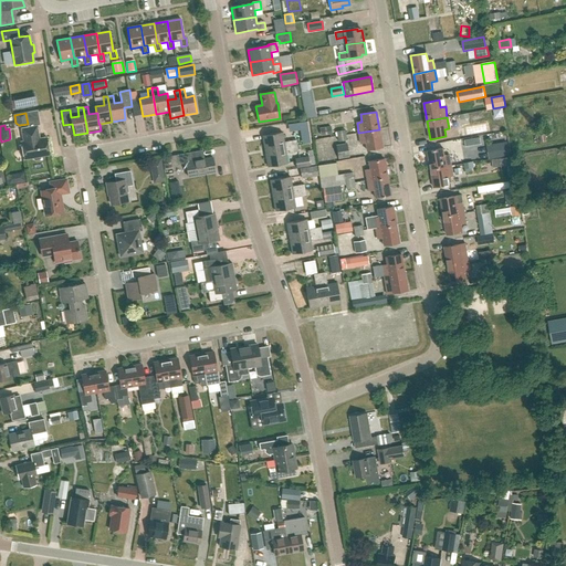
[(40,138),(37,126),(21,128),(23,142),(21,142),(24,159),(33,158),(33,159),(35,160),(40,160),(41,158),(41,156),(50,155),(46,137),(40,138)]
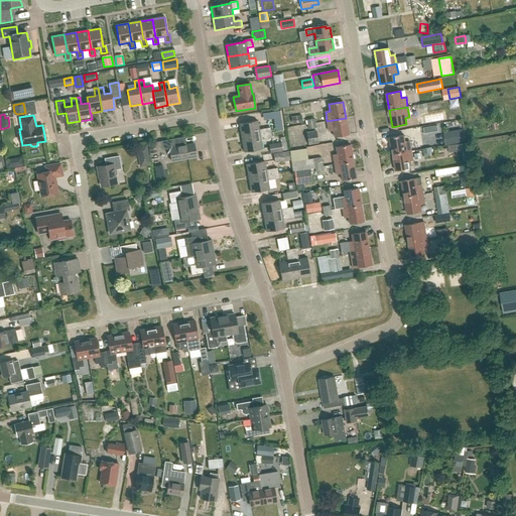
[(291,117),(292,124),(302,122),(301,115),(291,117)]
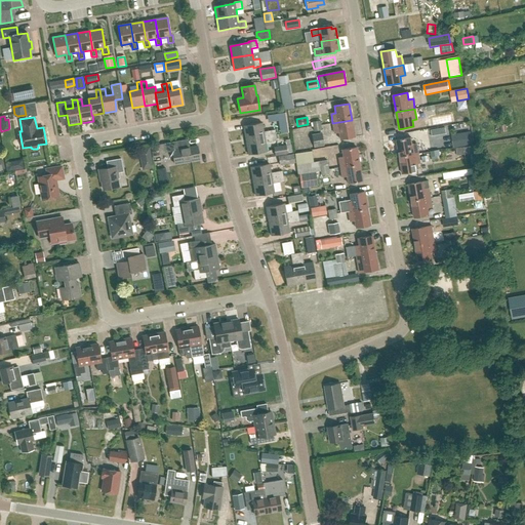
[(334,133),(339,132),(340,139),(355,137),(352,120),(332,123),(334,133)]
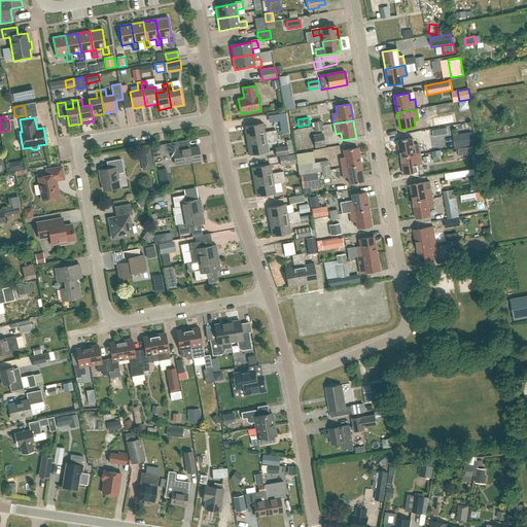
[(262,124),(244,127),(247,141),(277,136),(276,131),(265,133),(262,124)]
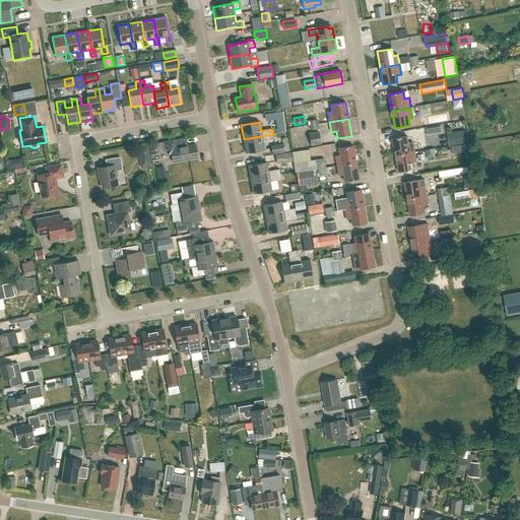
[(281,138),(290,136),(289,130),(279,132),(281,138)]
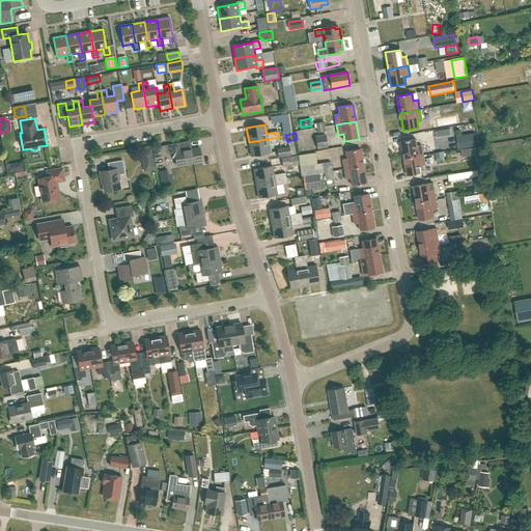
[(327,134),(316,136),(318,148),(329,146),(327,134)]
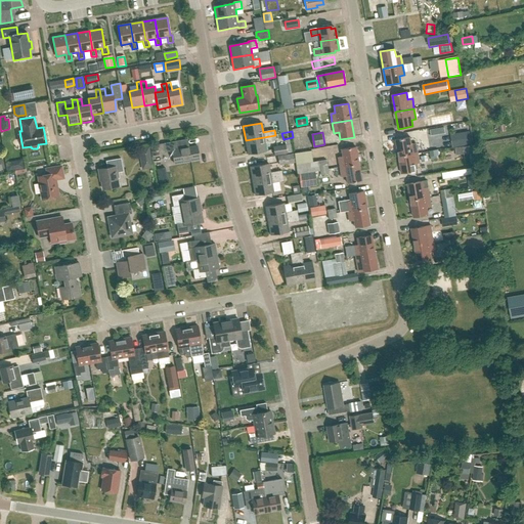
[(469,132),(451,135),(453,147),(471,144),(469,132)]
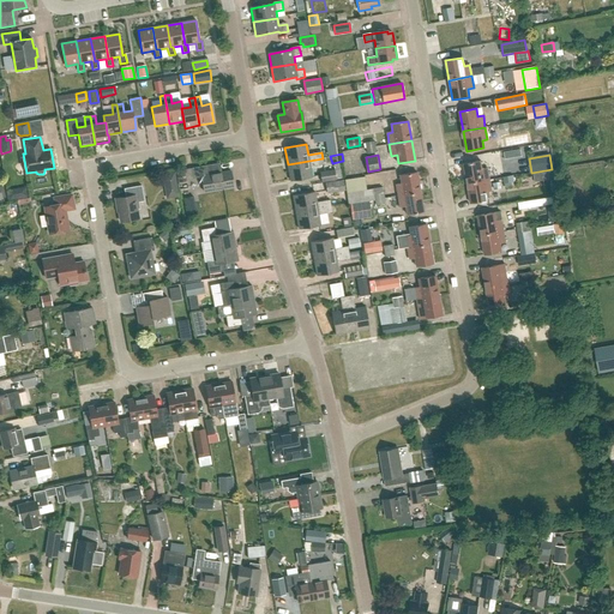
[(288,164),(290,181),(312,178),(311,167),(324,164),(323,158),(288,164)]
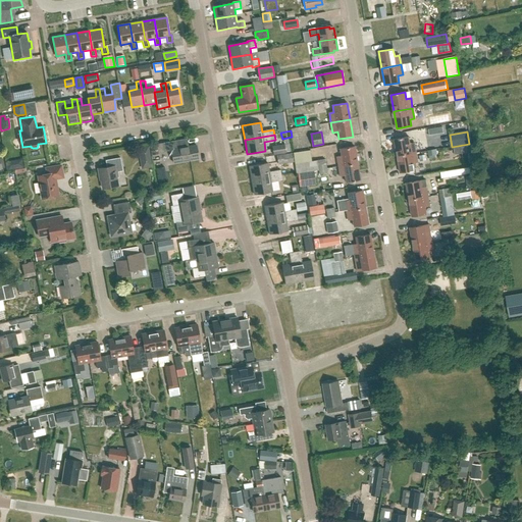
[(414,143),(410,144),(409,137),(395,140),(398,156),(416,153),(414,143)]
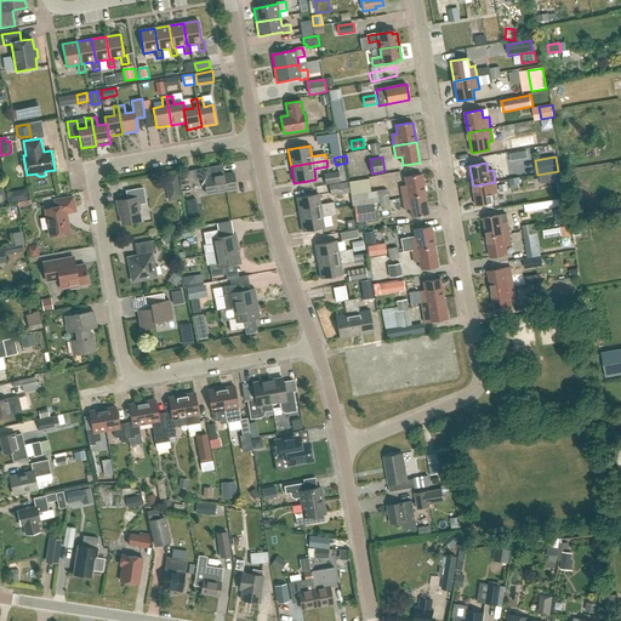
[(237,189),(233,172),(224,175),(222,165),(194,170),(197,181),(204,178),(206,194),(237,189)]
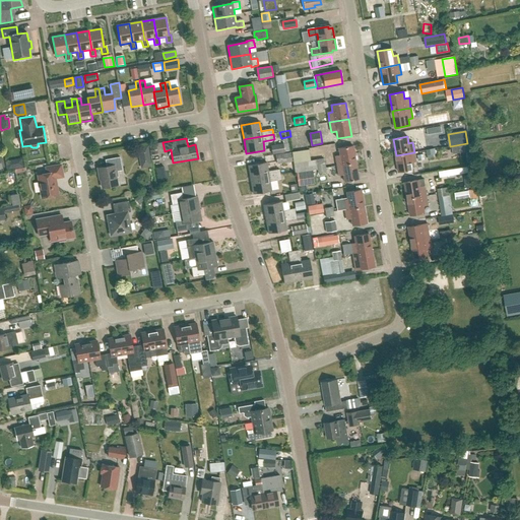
[(273,154),(285,152),(283,140),(271,142),(273,154)]
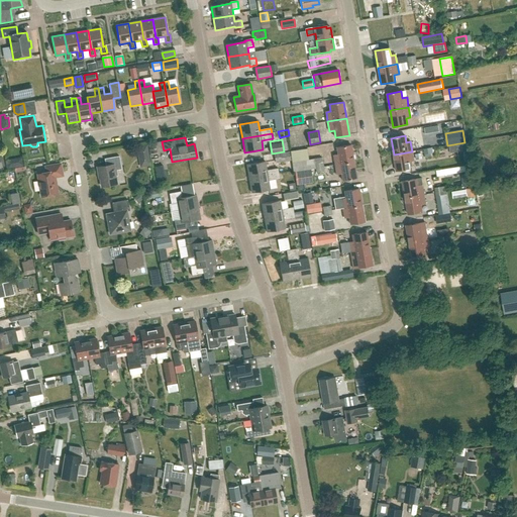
[(148,156),(146,145),(136,146),(138,158),(148,156)]
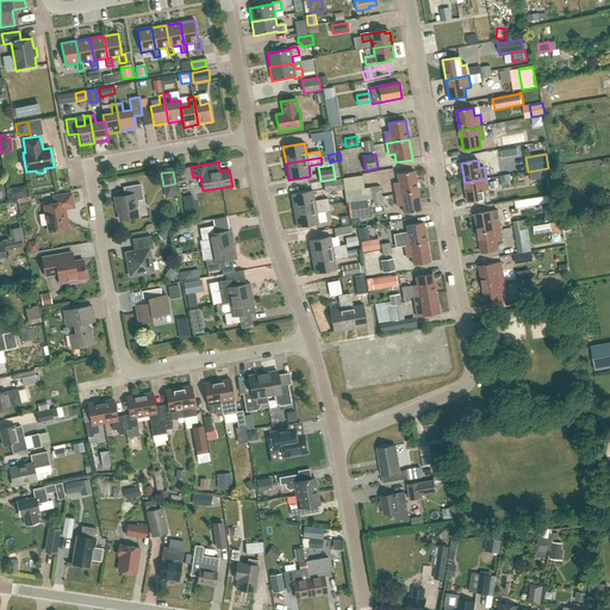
[(393,184),(396,194),(417,191),(414,172),(397,174),(399,182),(393,184)]
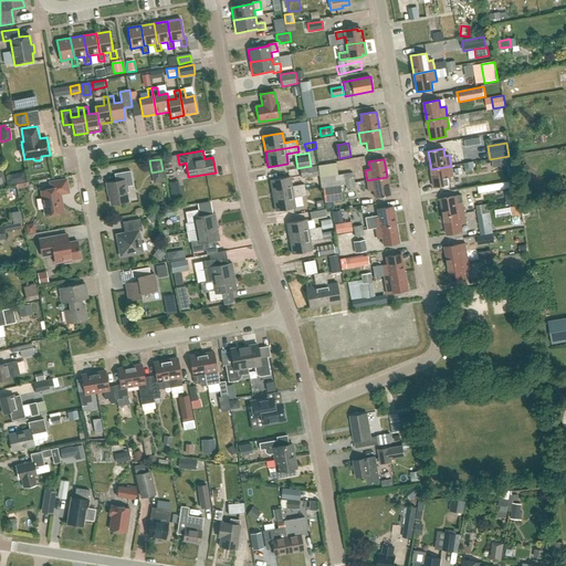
[(336,163),(318,166),(322,188),(346,185),(345,179),(344,174),(338,175),(336,163)]
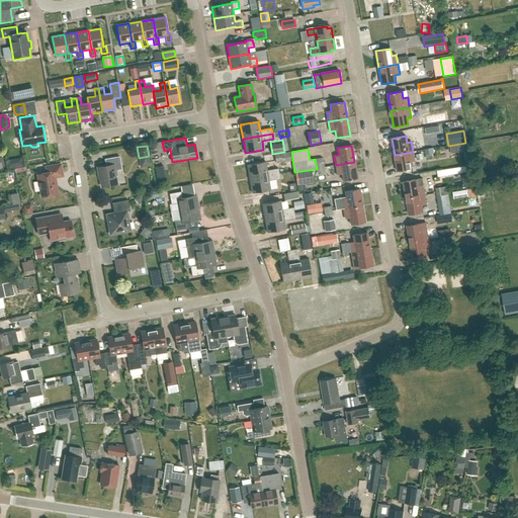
[(277,163),(291,161),(290,152),(275,154),(277,163)]
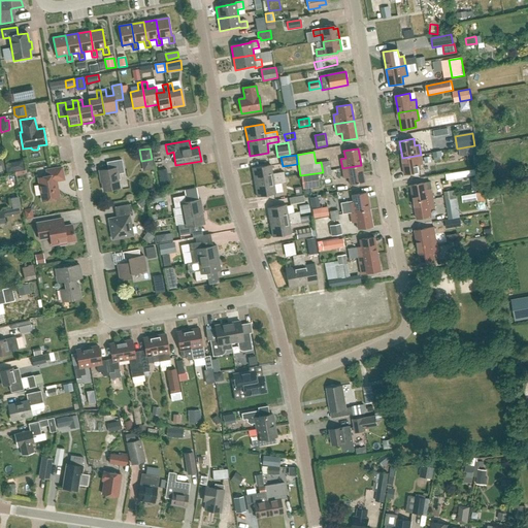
[(423,165),(421,155),(402,158),(405,175),(419,172),(418,165),(423,165)]
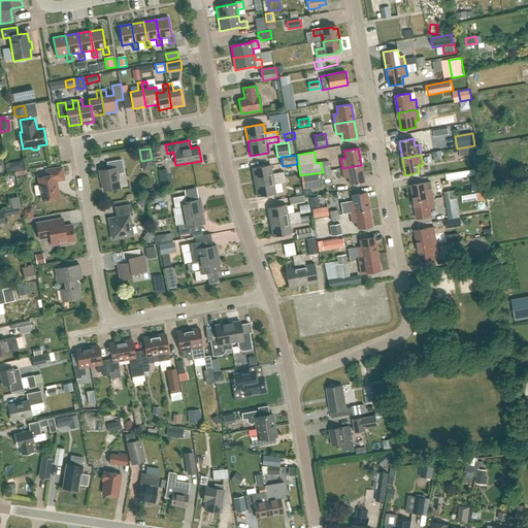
[(470,168),(482,167),(480,155),(468,156),(470,168)]
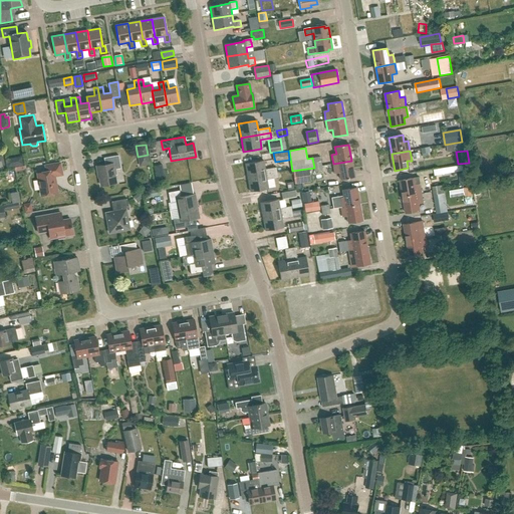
[(98,173),(101,186),(116,183),(113,170),(120,169),(118,156),(104,158),(105,165),(96,167),(97,173),(98,173)]
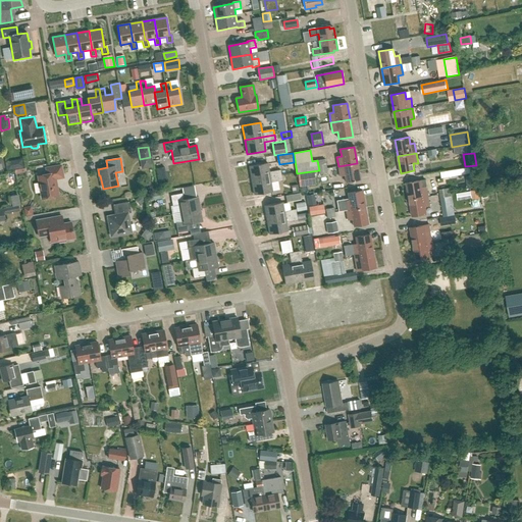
[(17,168),(15,160),(7,162),(8,169),(17,168)]
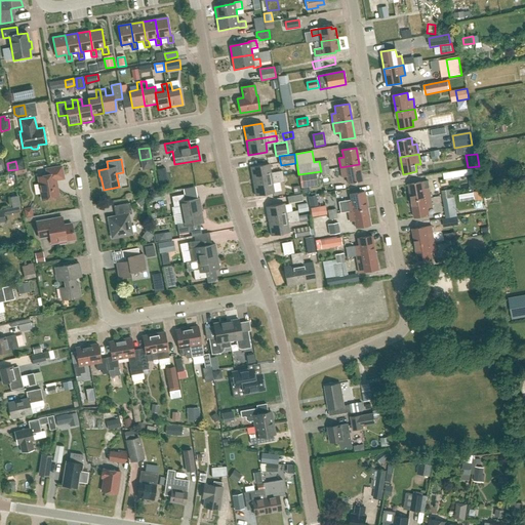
[(269,164),(251,167),(253,182),(283,176),(282,171),(271,173),(269,164)]
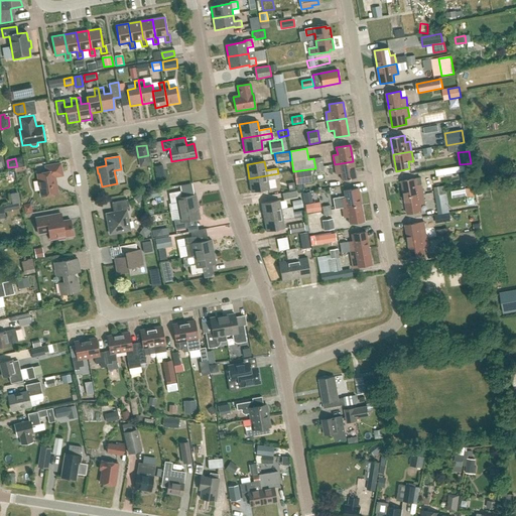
[(337,174),(341,173),(342,180),(356,178),(353,161),(335,164),(337,174)]
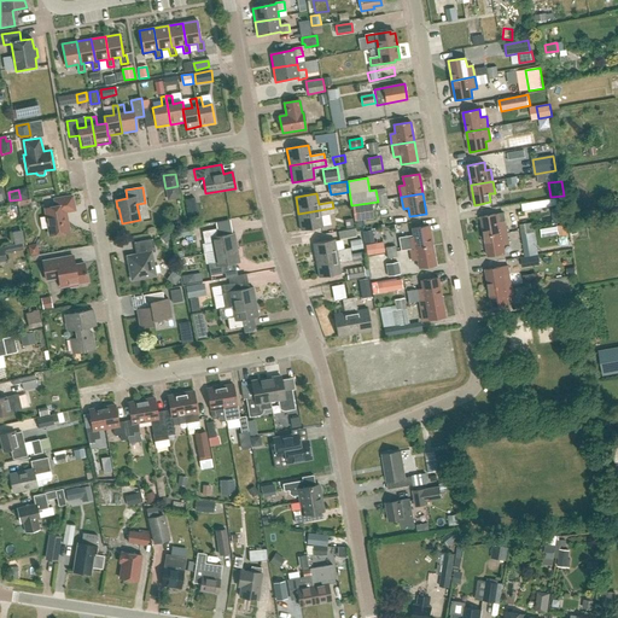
[(56,207),(45,209),(50,235),(69,232),(65,213),(75,210),(73,196),(54,199),(56,207)]
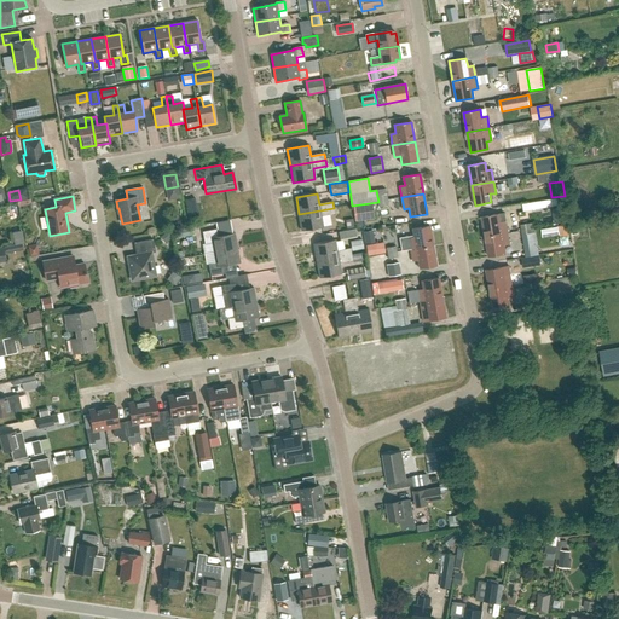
[(357,221),(375,219),(372,203),(354,206),(357,221)]
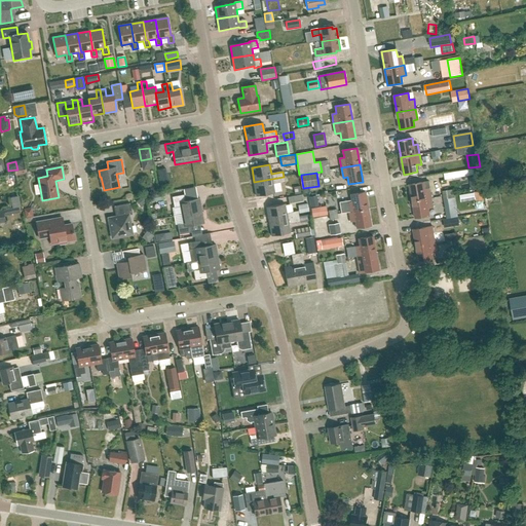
[(254,182),(257,196),(274,193),(273,185),(285,183),(284,177),(254,182)]
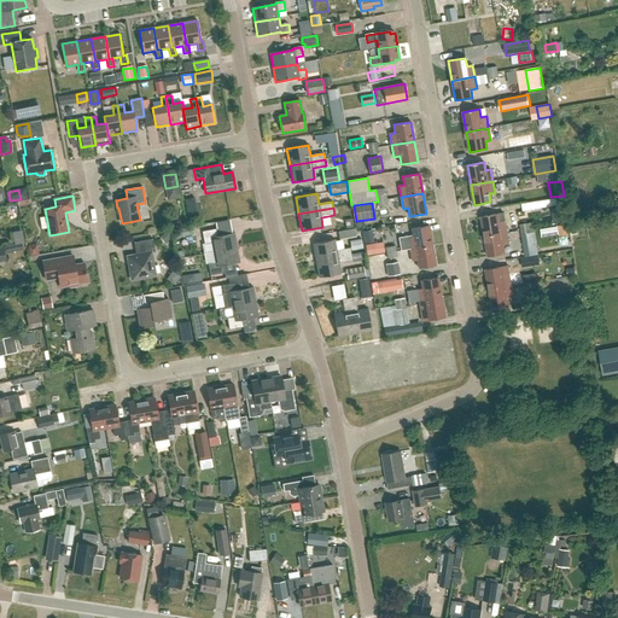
[(481,217),(484,237),(507,233),(503,213),(481,217)]
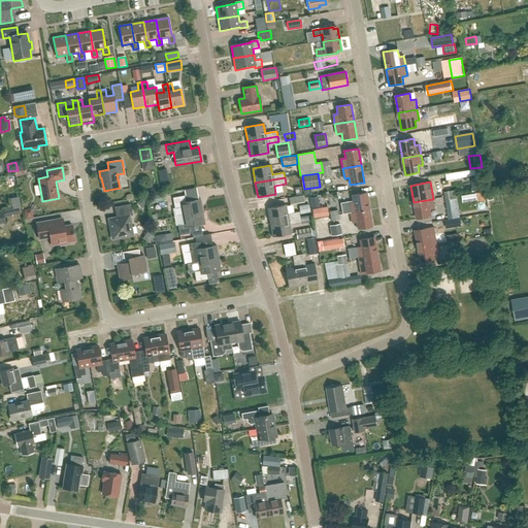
[(484,183),(471,185),(473,191),(477,191),(483,190),(485,189),(484,183)]
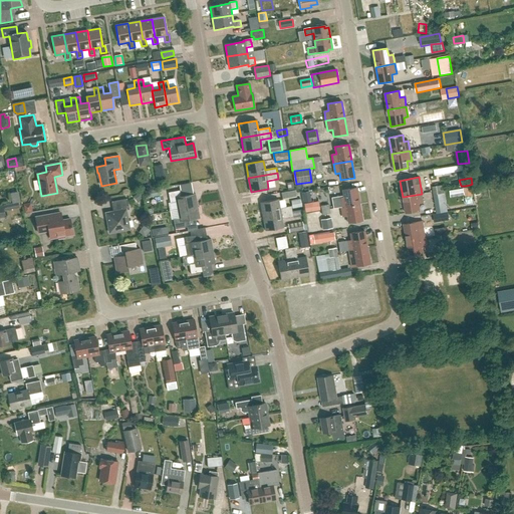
[(433,187),(432,187),(433,192),(442,190),(442,189),(445,189),(444,185),(441,186),(440,182),(433,184),(433,187)]
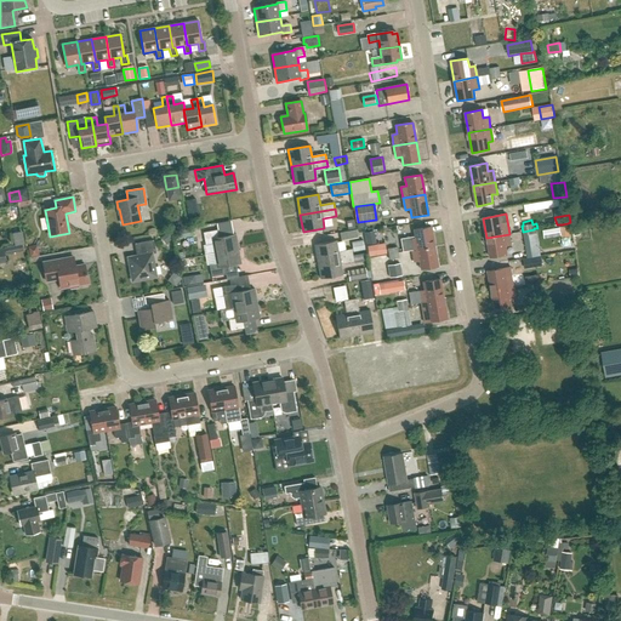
[(568,226),(560,227),(562,238),(570,237),(568,226)]
